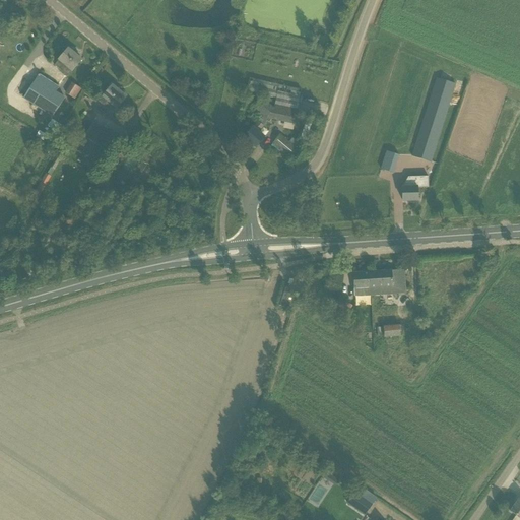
[(81,60),(68,49),(58,61),(54,66),(67,77),(71,73),(81,60)]
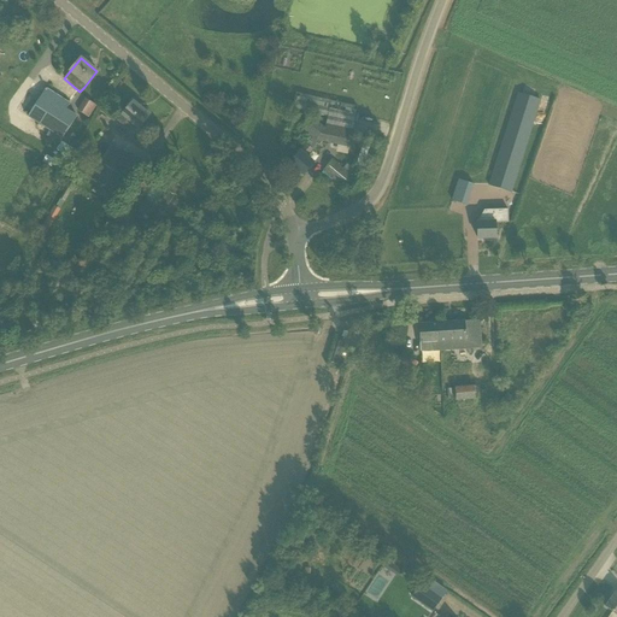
[(66,110),(70,104),(46,89),(28,118),(62,140),(77,117),(66,110)]
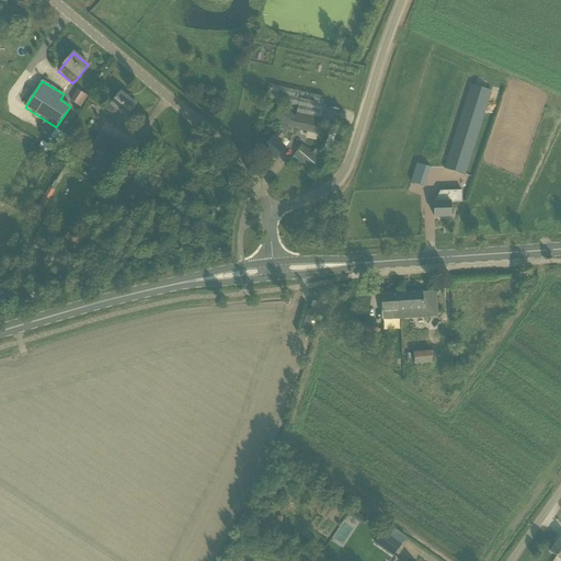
[(298,106),(296,116),(282,105),(274,116),(285,125),(279,132),(278,132),(273,138),(263,149),(276,160),(285,148),(278,144),(290,128),(317,134),(323,105),(324,98),(270,86),(266,99),(298,106)]
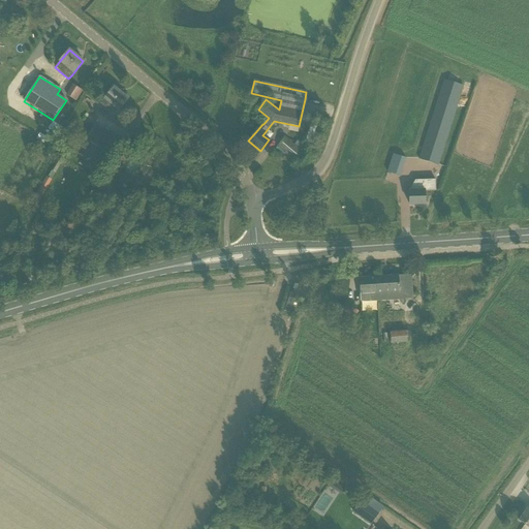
[(439,165),(440,161),(442,155),(464,87),(443,81),(418,159),(439,165)]
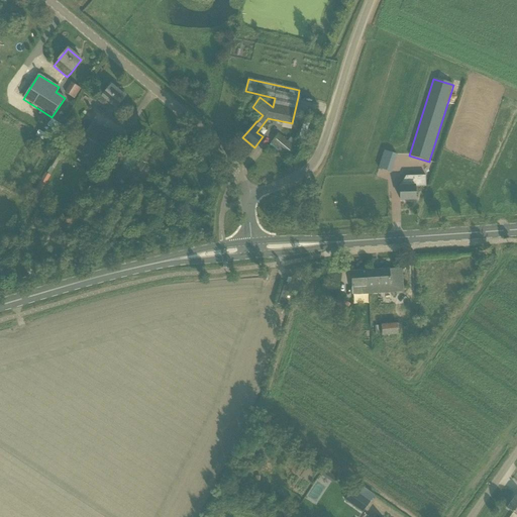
[(65,93),(75,99),(81,88),(71,82),(65,93)]
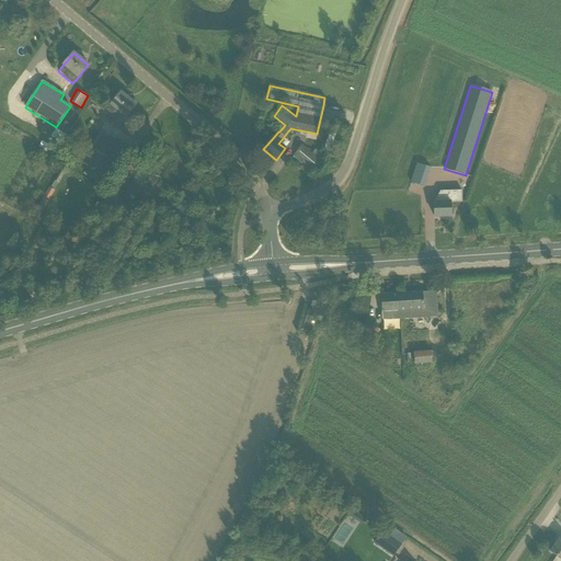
[(121,123),(125,118),(136,105),(121,92),(110,105),(111,105),(106,111),(121,123)]
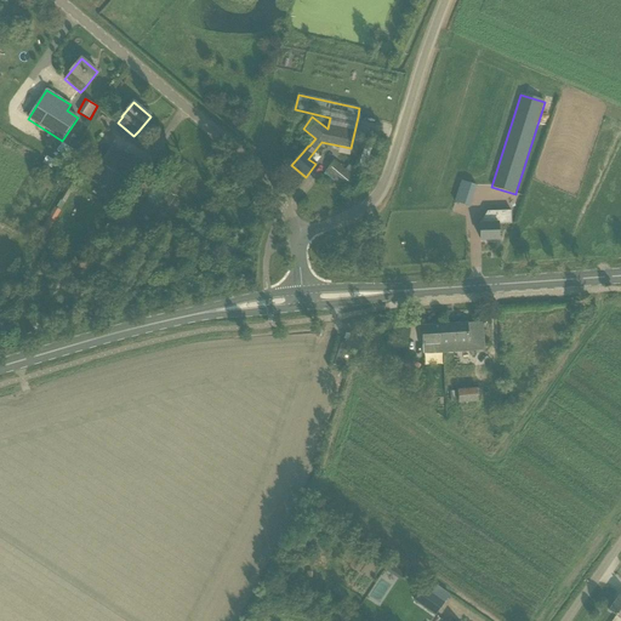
[(358,166),(365,167),(372,146),(366,143),(358,166)]
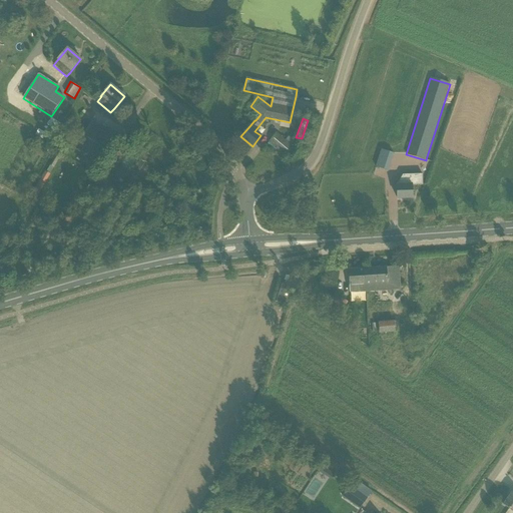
[(59,123),(52,119),(48,125),(55,130),(59,123)]
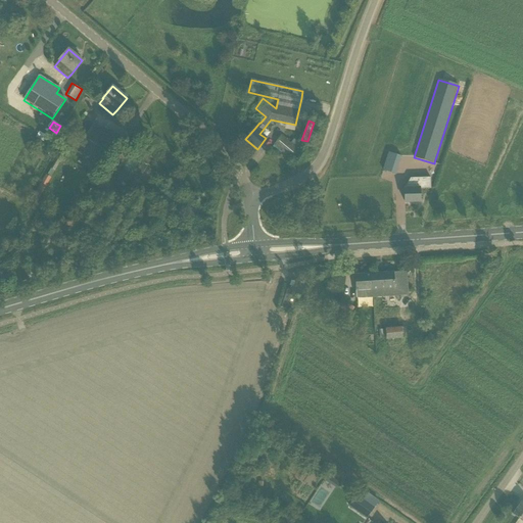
[(39,132),(39,133),(36,138),(44,142),(47,137),(47,136),(39,132)]
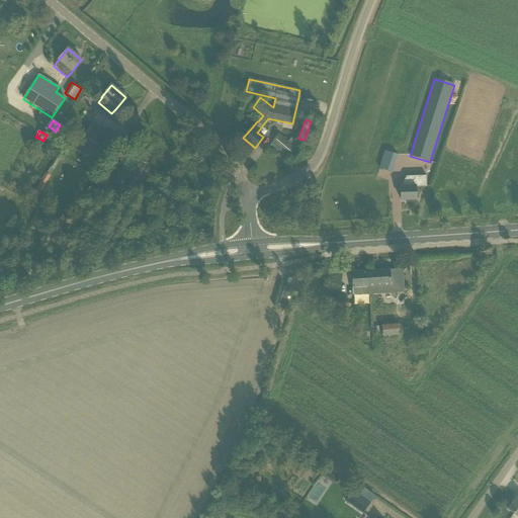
[(289,159),(300,146),(291,138),(288,142),(278,135),(271,144),(289,159)]
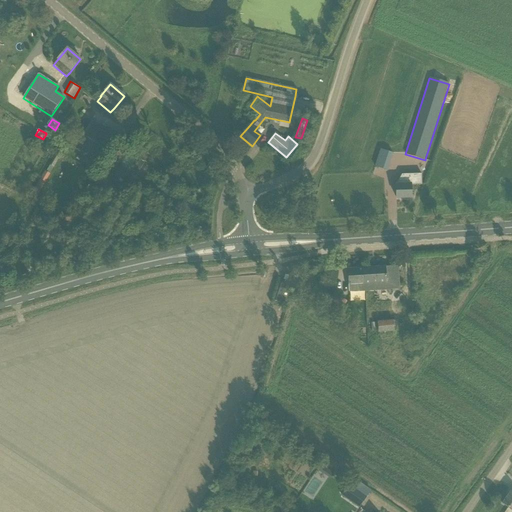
[(375,166),(388,170),(394,152),(381,148),(375,166)]
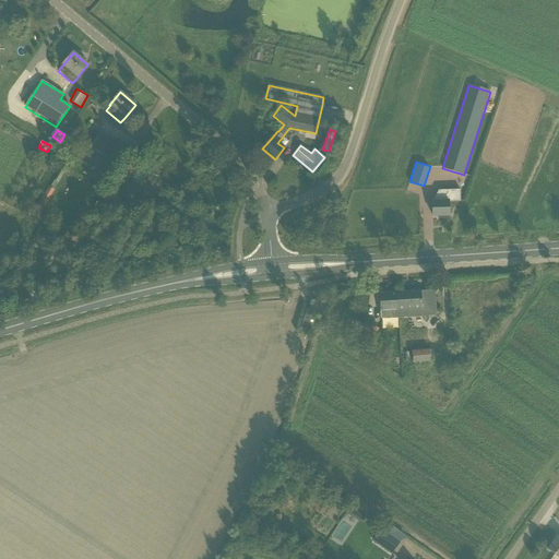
[(58,183),(66,169),(61,167),(54,180),(58,183)]
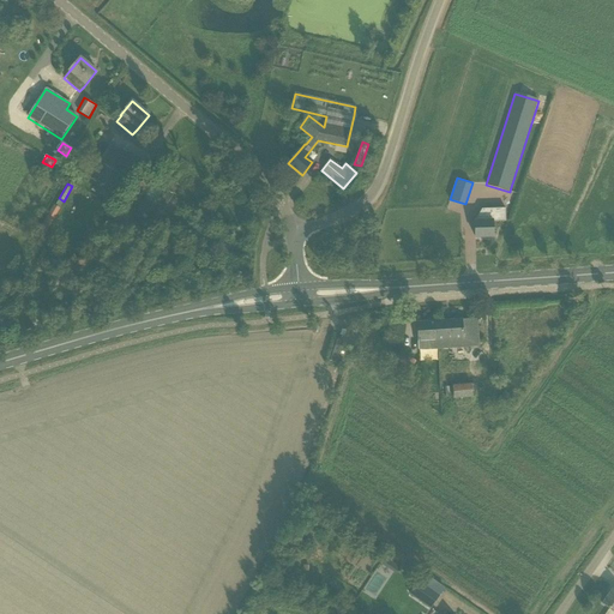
[(44,234),(59,209),(54,206),(53,205),(38,230),(44,234)]
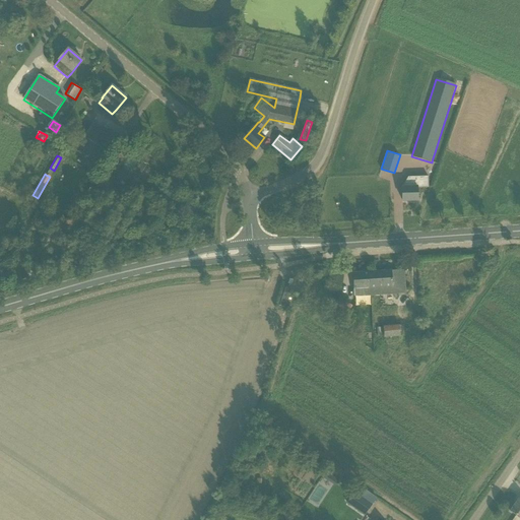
[(96,184),(110,192),(113,186),(100,179),(96,184)]
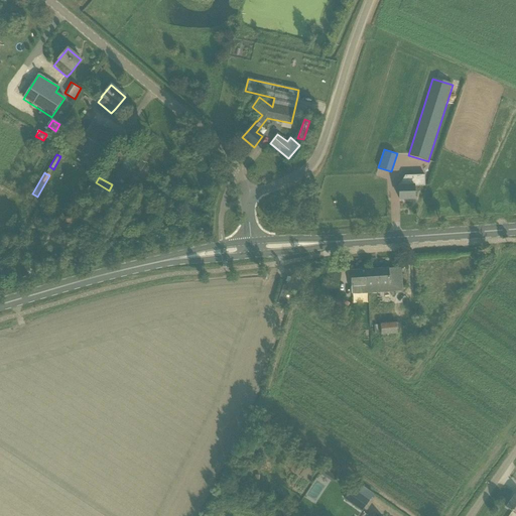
[(399,186),(399,200),(414,200),(414,185),(413,185),(413,178),(406,178),(406,186),(399,186)]
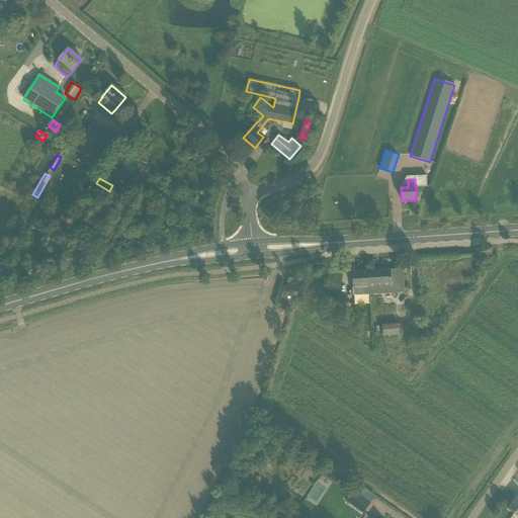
[(116,187),(112,194),(122,199),(125,193),(116,187)]
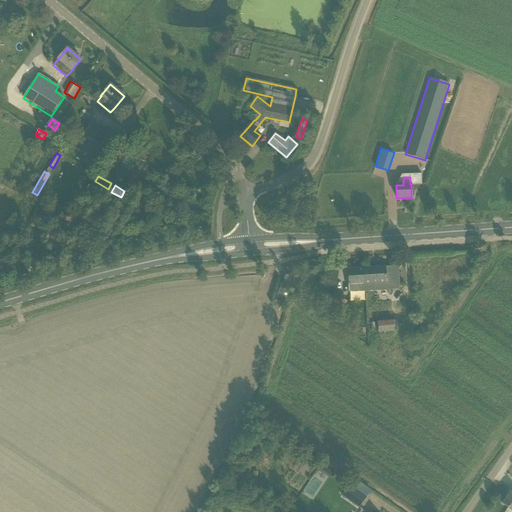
[(398,283),(397,266),(363,268),(364,284),(372,283),(372,285),(375,285),(375,290),(388,289),(388,284),(398,283)]
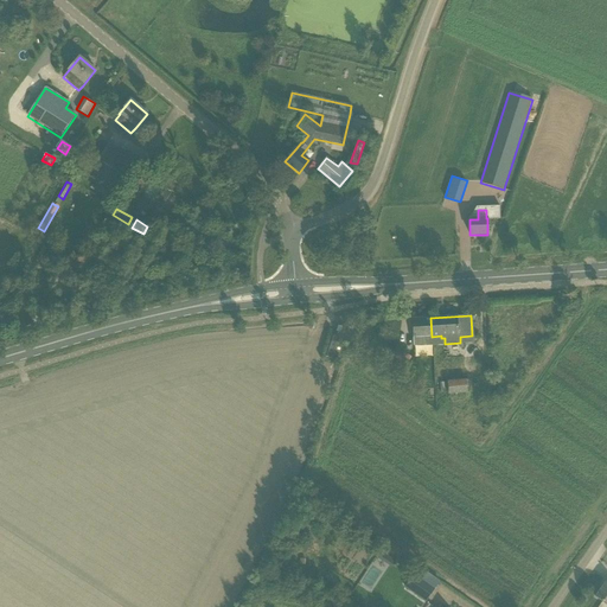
[(432,337),(430,318),(411,319),(413,338),(426,338),(426,345),(445,344),(445,338),(441,338),(441,336),(432,337)]
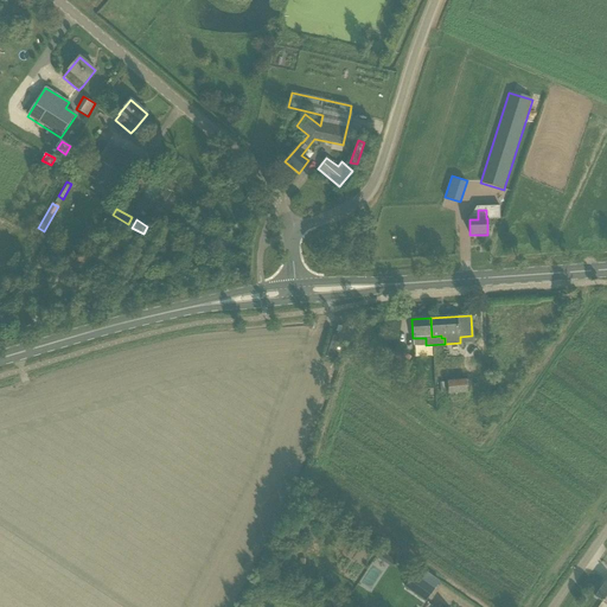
[(360,345),(365,331),(358,328),(353,343),(360,345)]
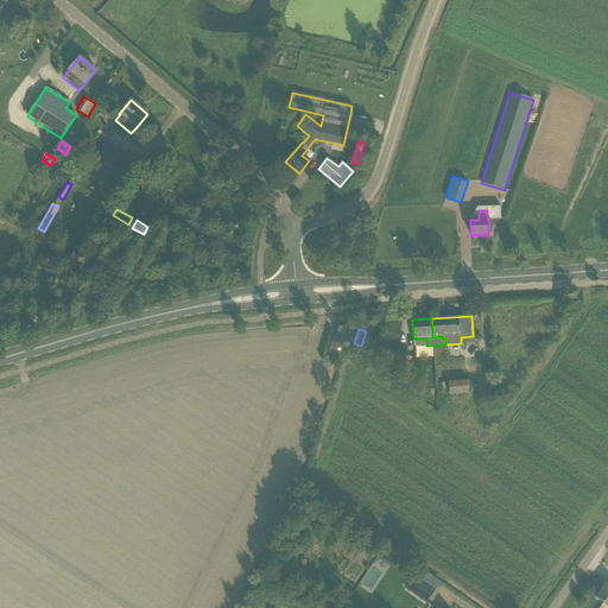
[(467,380),(448,382),(449,396),(468,393),(467,380)]
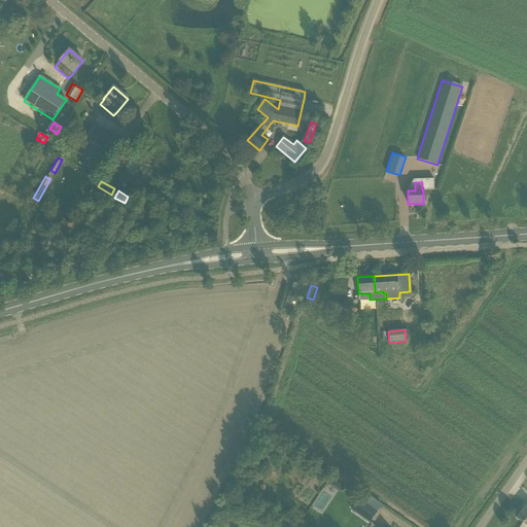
[(436,349),(442,341),(434,336),(428,344),(436,349)]
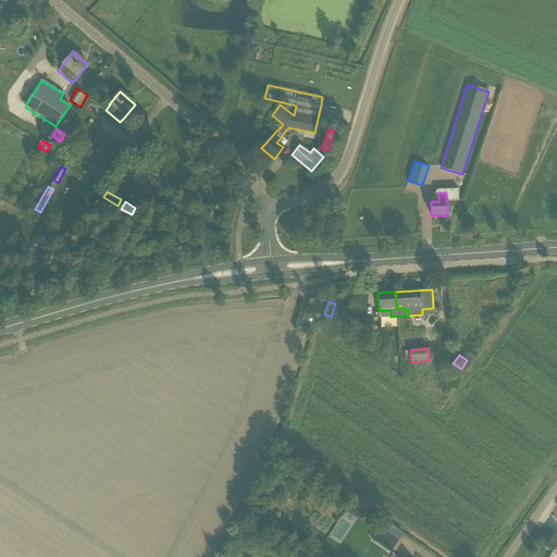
[(398,541),(390,534),(379,528),(371,539),(391,553),(398,541)]
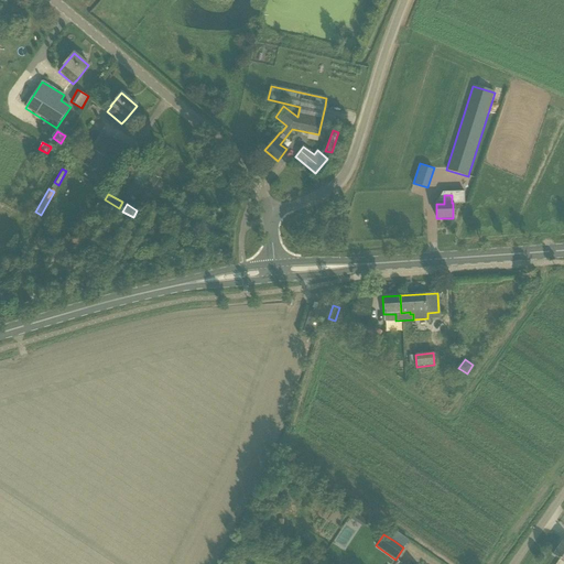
[(563,541),(553,555),(563,562),(563,541)]
